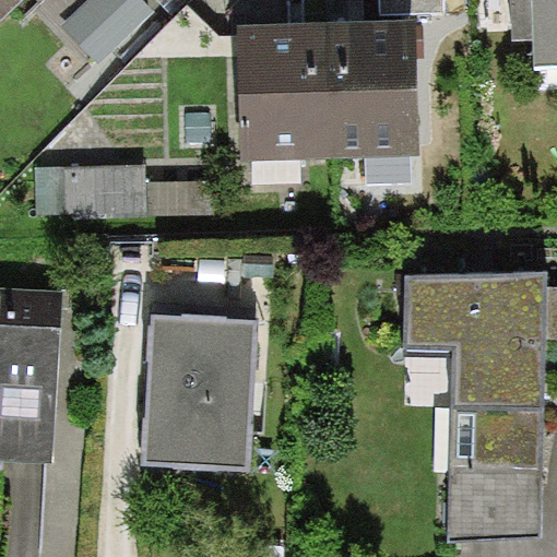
[(0,21),(22,0),(0,0),(0,21)]
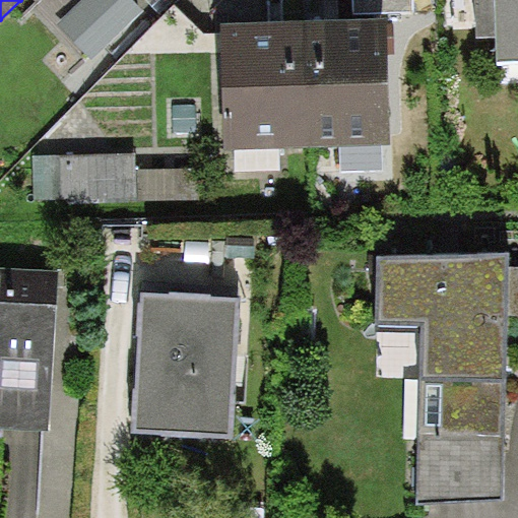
[(142,10),(131,0),(81,0),(56,22),(91,58),(142,10)]
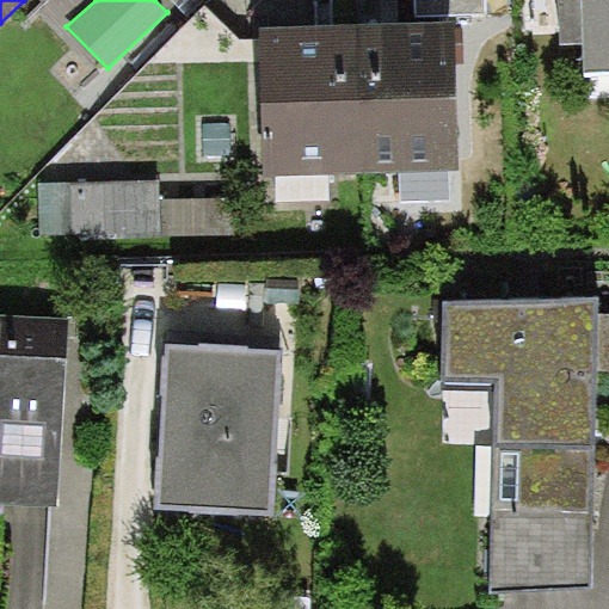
[(412,0),(413,11),(484,10),(483,0),(412,0)]
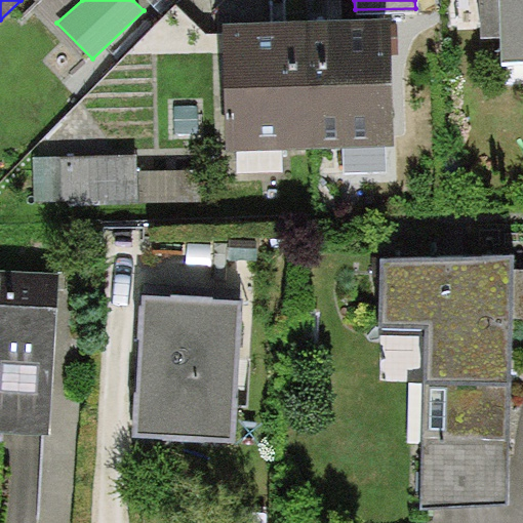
[(477,0),(479,39),(499,38),(500,64),(522,63),(522,0),(477,0)]
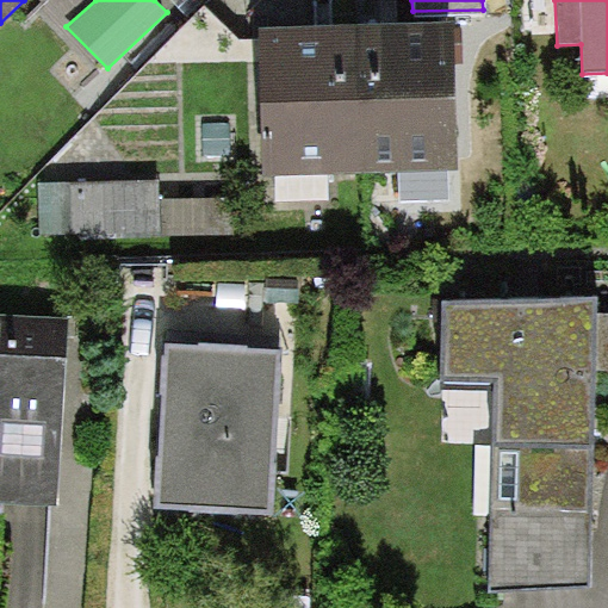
[(453,25),(357,29),(361,173),(458,171),(453,25)]
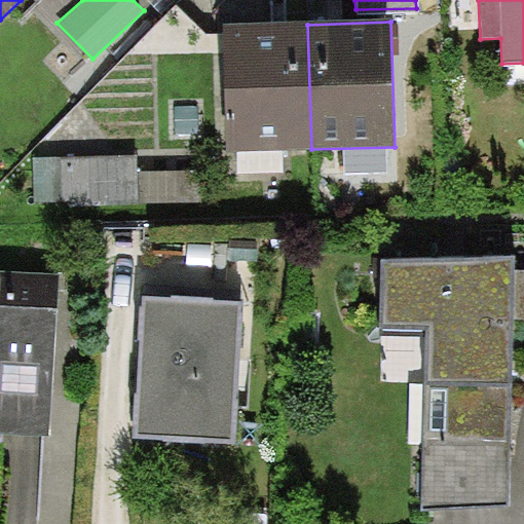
[(311,149),(307,25),(223,28),(228,153),(311,149)]
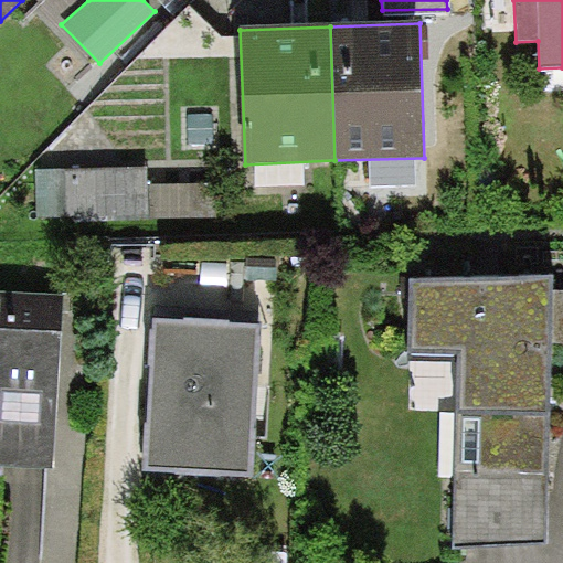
[(146,168),(34,168),(34,221),(146,219),(146,183),(146,168)]
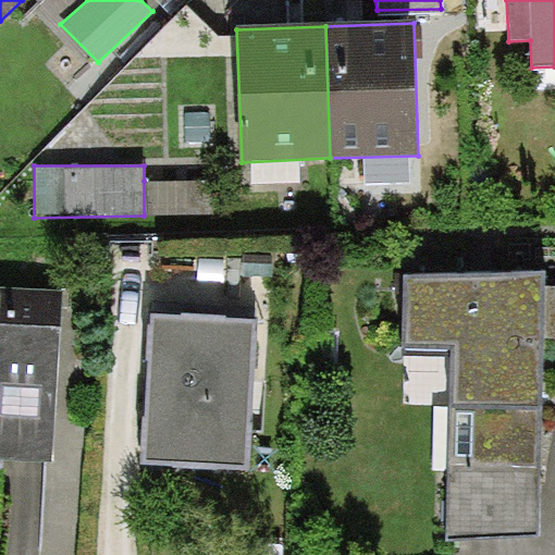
[(211,179),(144,181),(144,216),(212,214),(211,179)]
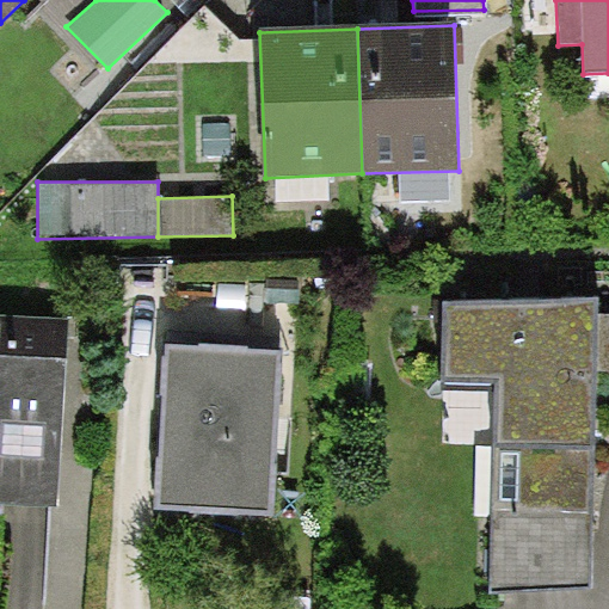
[(594,296),(442,295),(442,385),(491,385),(490,590),(591,591),(594,296)]
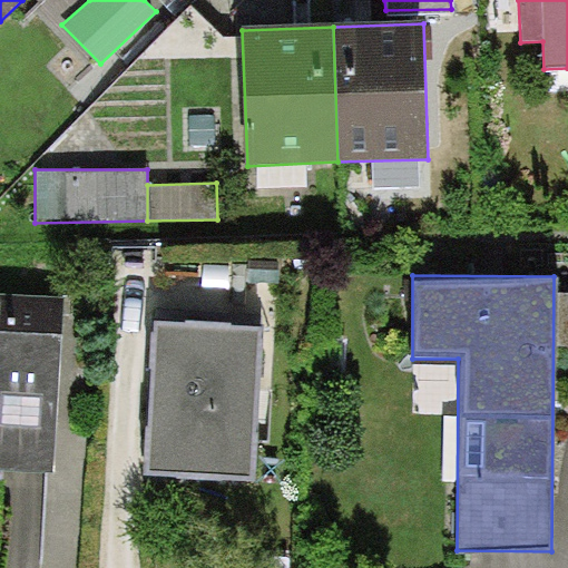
[(64,297),(0,293),(0,469),(54,472),(64,297)]
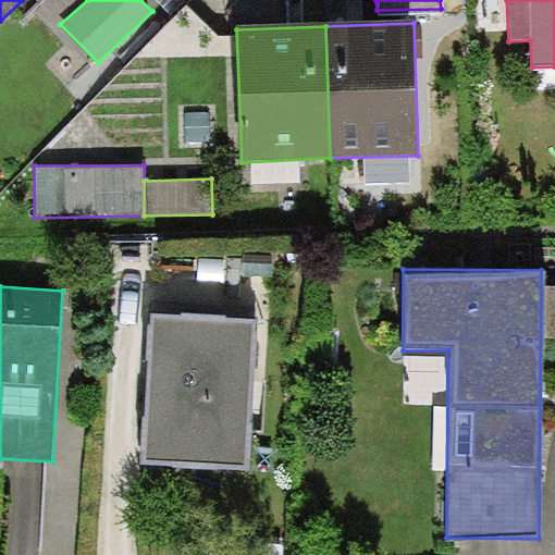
[(246,472),(256,321),(223,320),(224,316),(182,312),(181,318),(149,316),(139,466),(246,472)]
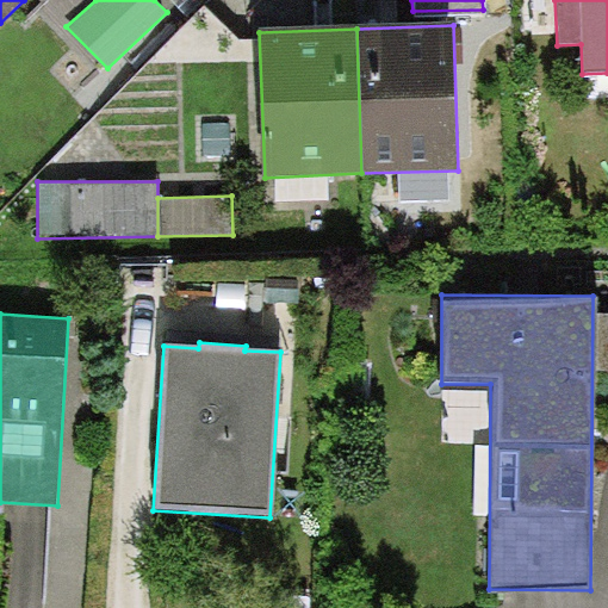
All buildings are outlined.
